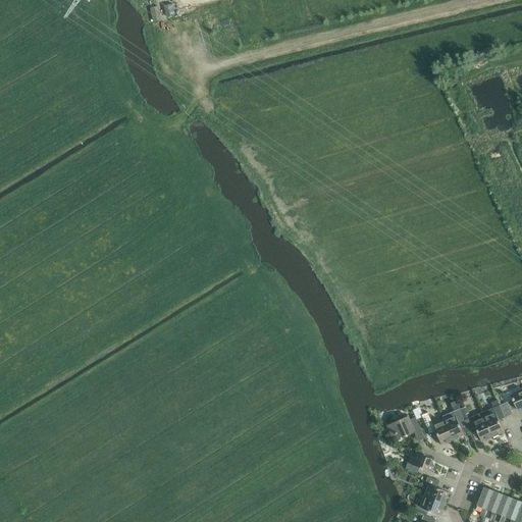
[(153,19),(171,16),(168,3),(150,7),(153,19)]
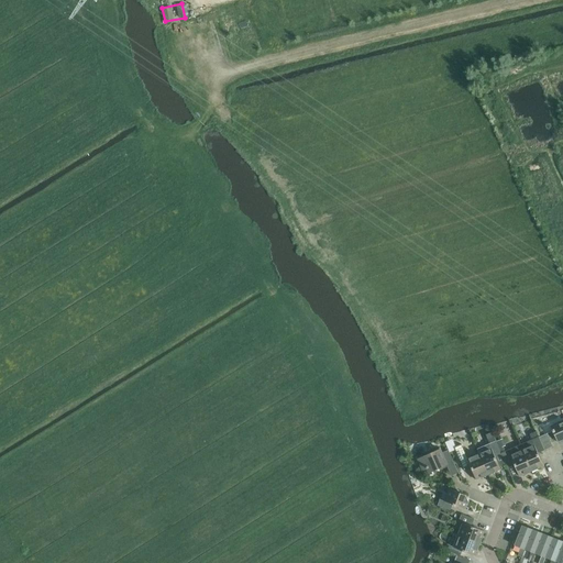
[(562,419),(550,426),(558,442),(562,439),(562,419)]
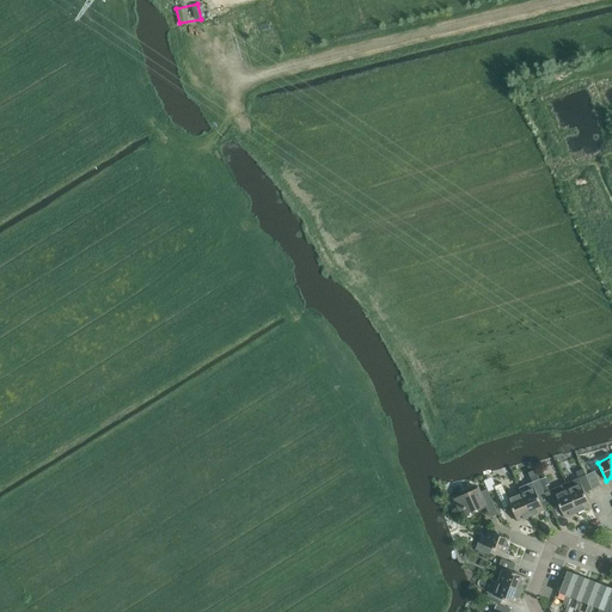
[(594,471),(585,475),(592,489),(600,485),(594,471)]
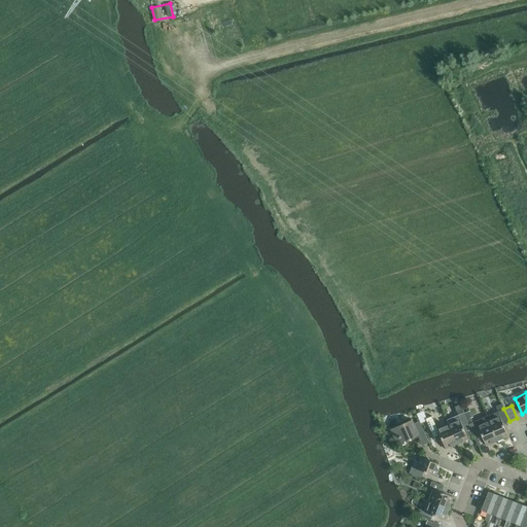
[(508,435),(503,424),(510,421),(503,409),(486,417),(497,441),(508,435)]
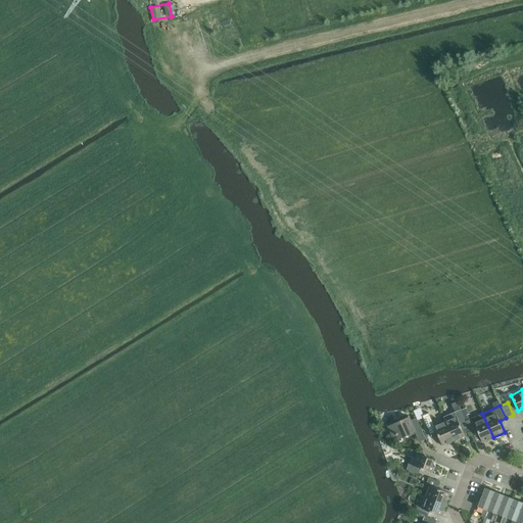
[(443,417),(444,421),(454,441),(465,436),(460,424),(466,422),(466,421),(460,410),(443,417)]
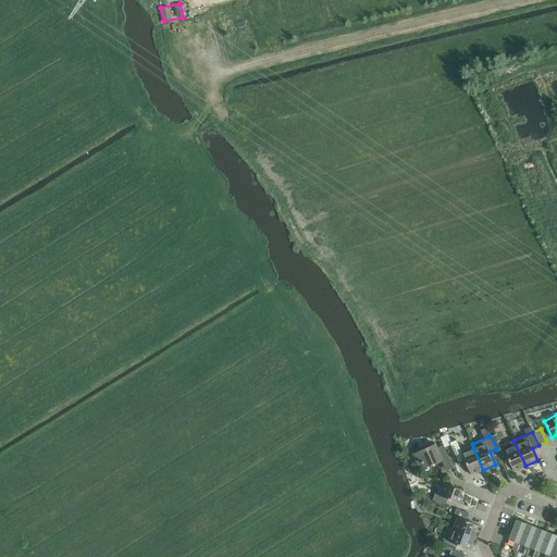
[(483,470),(473,448),(462,454),(456,440),(449,443),(459,465),(466,462),(471,474),(483,470)]
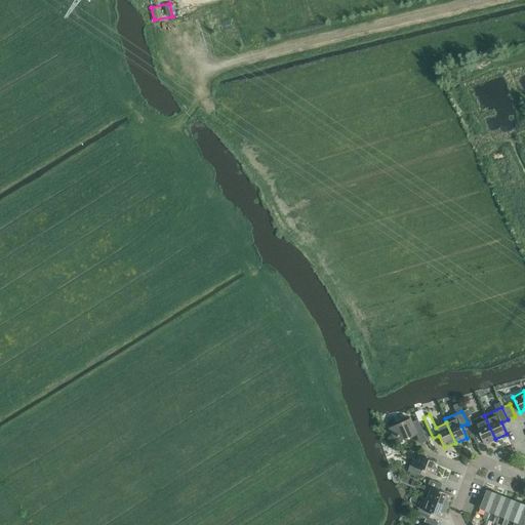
[(473,435),(479,433),(484,444),(495,439),(484,415),(468,422),(468,423),(473,435)]
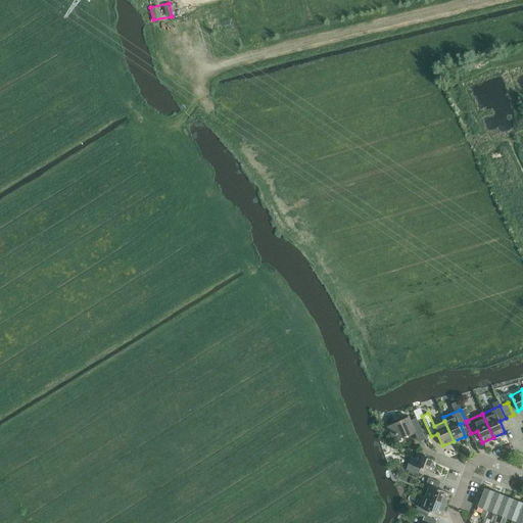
[(388,426),(392,436),(396,435),(398,438),(415,431),(419,442),(426,439),(416,418),(411,420),(409,417),(388,426)]
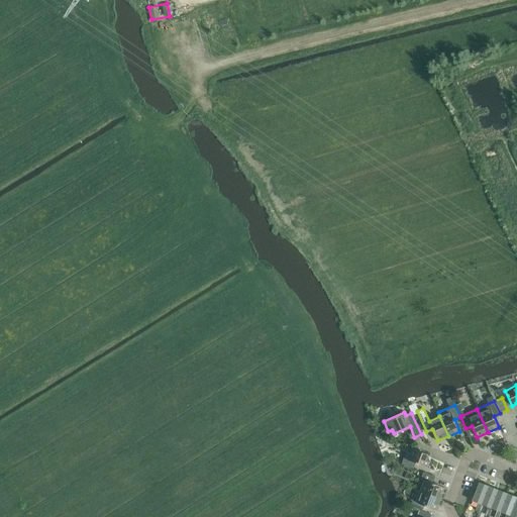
[(415,462),(422,466),(427,468),(430,460),(427,454),(412,448),(408,459),(404,458),(401,464),(413,469),(415,462)]
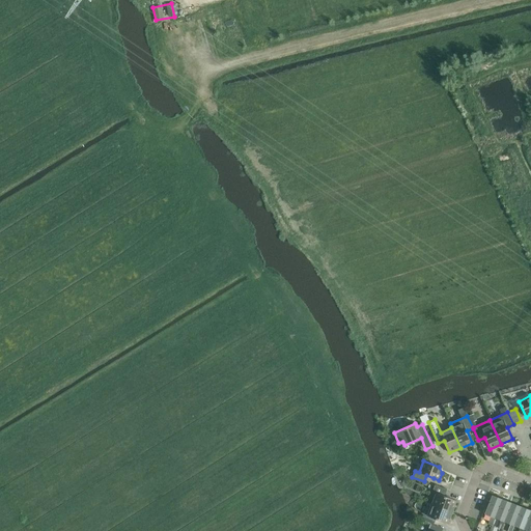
[(456,501),(445,496),(447,490),(435,485),(427,503),(452,512),(456,501)]
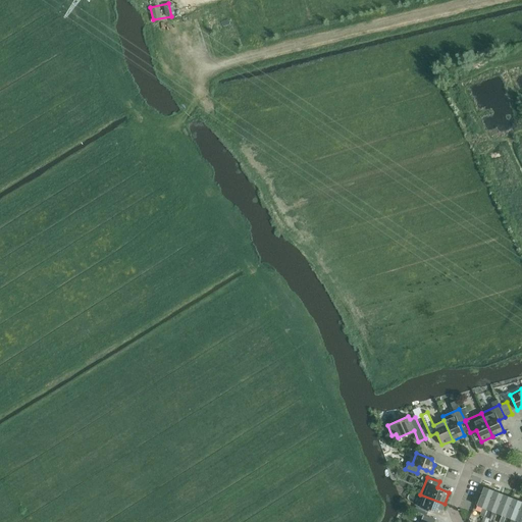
[(483,517),(486,509),(493,490),(483,487),(476,506),(483,508),(480,515),(483,517)]
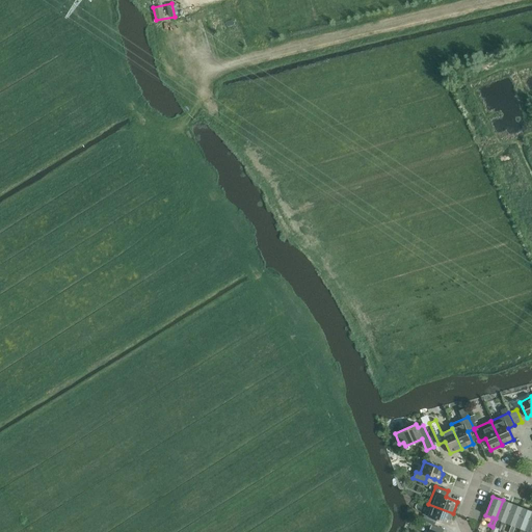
[(503,530),(506,523),(513,504),(503,500),(496,519),(502,522),(499,529),(503,530)]
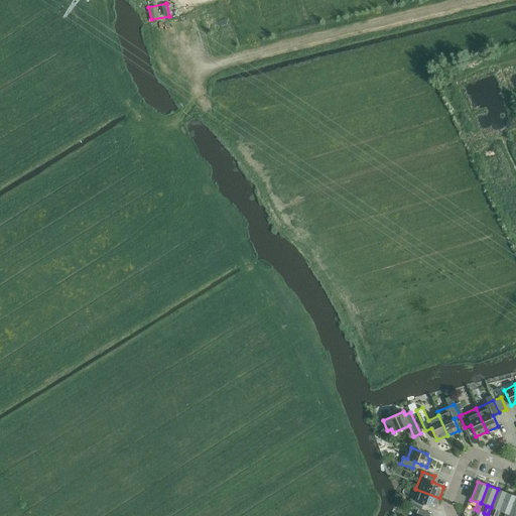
[(415,489),(409,506),(418,509),(421,510),(423,505),(435,509),(439,498),(415,489)]
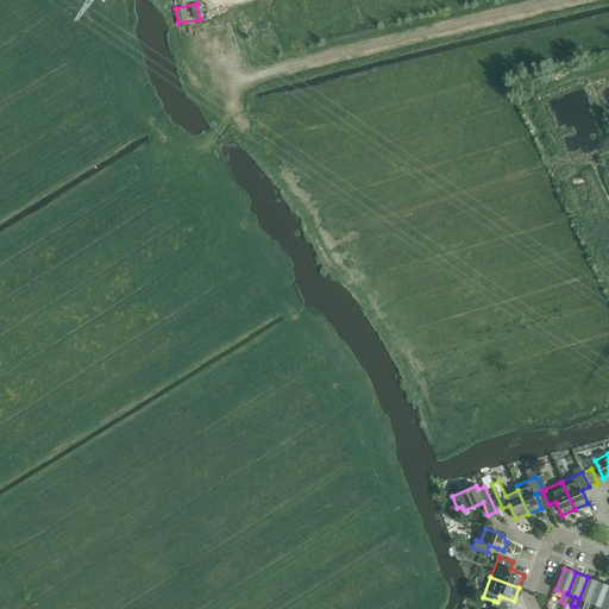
[(586,608),(590,603),(598,582),(588,577),(579,598),(585,601),(582,608),(586,608)]
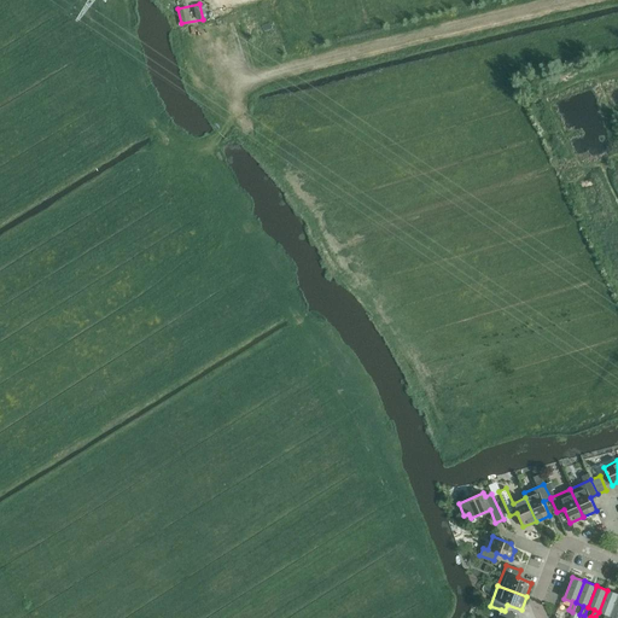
[(608,617),(610,616),(617,594),(607,590),(599,612),(605,614),(604,617),(608,617)]
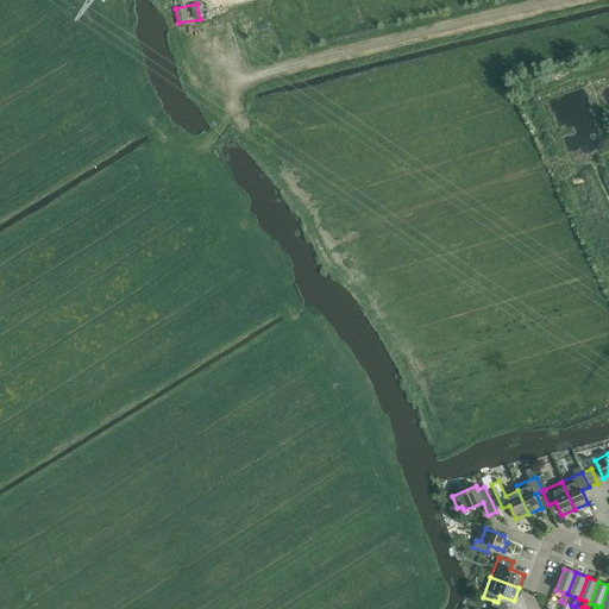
All buildings are outlined.
